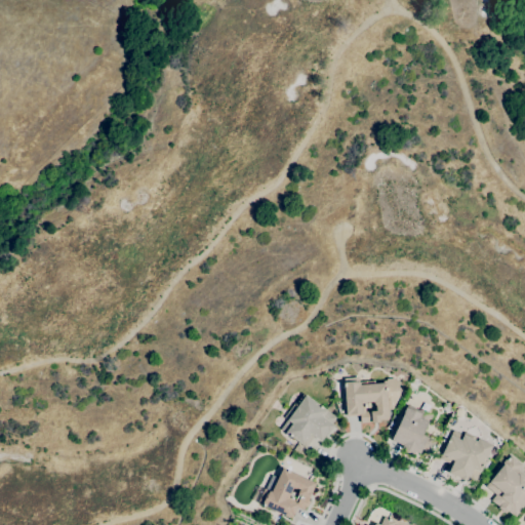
[(371,423),(371,422),(360,423),(359,415),(346,416),(342,382),(344,382),(342,378),(358,377),(358,382),(373,381),(373,384),(385,382),(388,420),(379,420),(379,422),(371,423)]
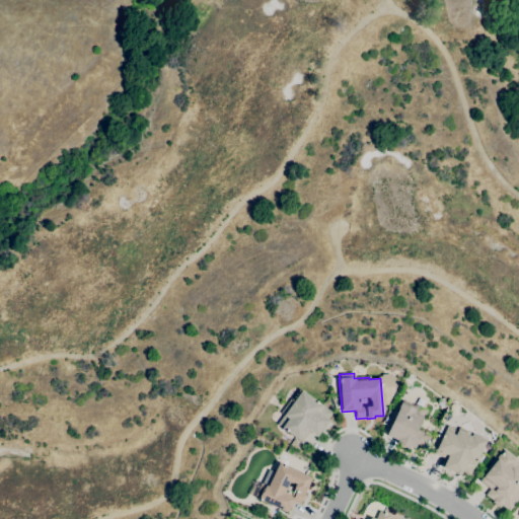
[(302,442),(298,440),(277,424),(283,415),(280,413),(290,398),(292,399),(299,390),(300,391),(301,390),(320,404),(331,413),(327,419),(329,421),(324,428),(323,427),(316,436),(310,432),(302,442)]
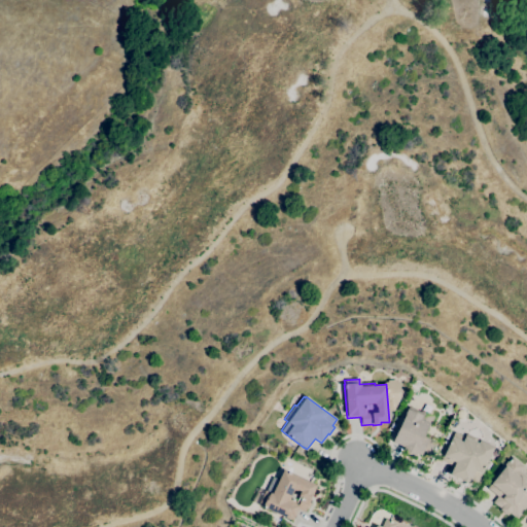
[(447,415),(444,407),(450,405),(453,413),(447,415)]
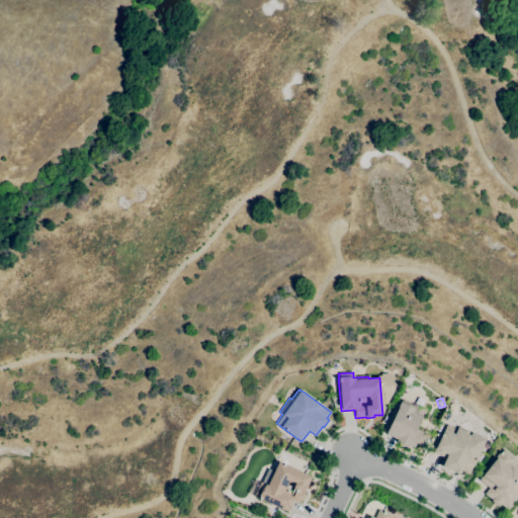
[(408,448),(395,442),(397,439),(385,434),(398,407),(400,402),(401,400),(413,405),(413,404),(425,410),(422,418),(421,418),(416,429),(429,435),(427,440),(428,440),(427,442),(426,442),(424,447),(415,443),(413,447),(409,445),(408,448)]
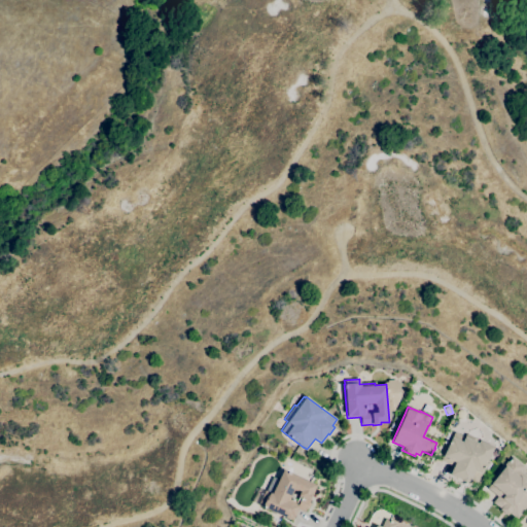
[(459,419),(456,415),(458,411),(463,411),(465,415),(463,418),(459,419)]
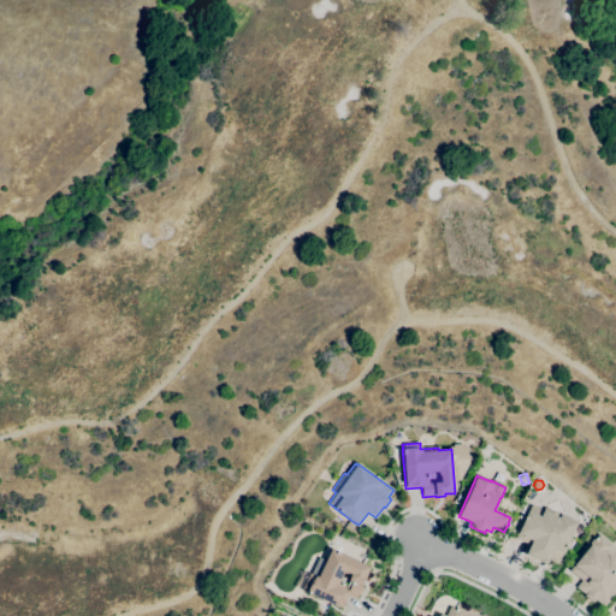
[(557,567),(548,563),(546,566),(525,555),(529,545),(515,538),(517,533),(527,511),(528,511),(531,505),(543,510),(544,507),(576,523),(563,551),(563,552),(557,567)]
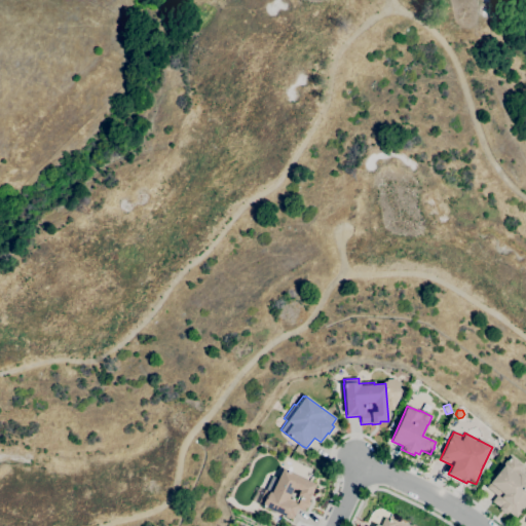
[(525,503),(515,518),(508,512),(505,515),(498,509),(499,508),(491,501),(496,495),(486,487),(504,464),(503,464),(508,458),(509,459),(511,456),(522,465),(518,471),(525,477),(525,503)]
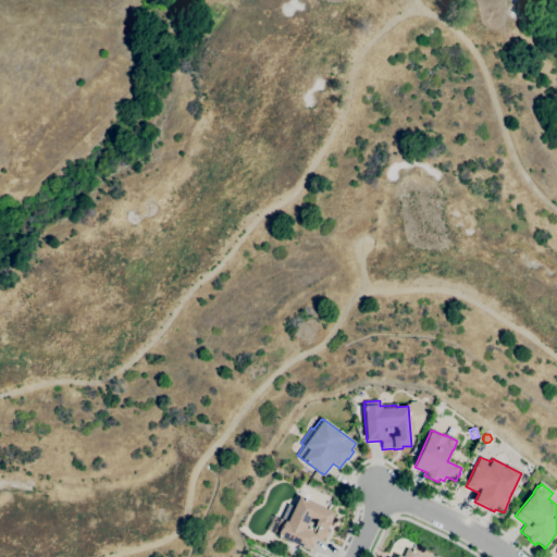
[(309,549),(307,548),(306,549),(280,536),(280,537),(272,534),(273,533),(265,530),(273,516),(281,519),(287,504),(294,507),(298,496),(333,514),(334,515),(330,524),(327,523),(326,528),(327,528),(325,531),(327,532),(324,537),(323,536),(321,541),(314,539),(309,549)]
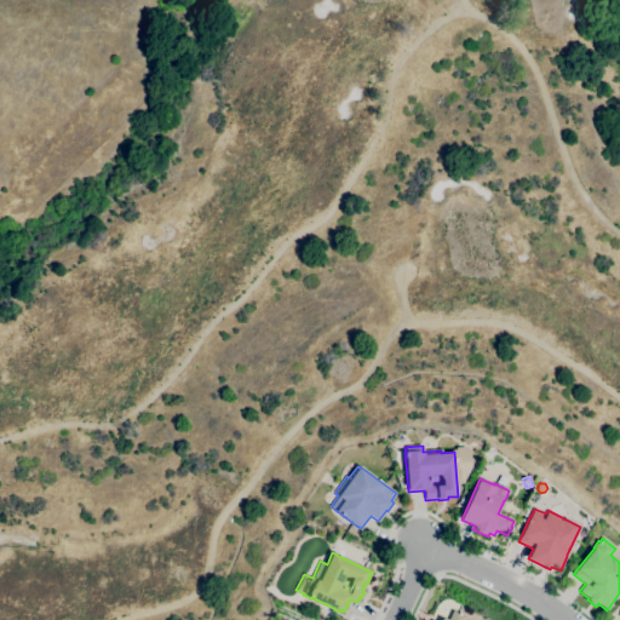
[(461,619),(465,614),(451,609),(446,619),(441,619),(435,618),(434,619),(461,619)]
